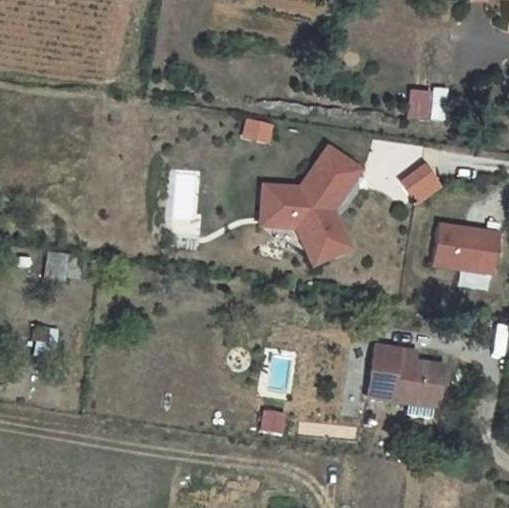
[(438,117),(439,86),(407,85),(406,116),(438,117)]
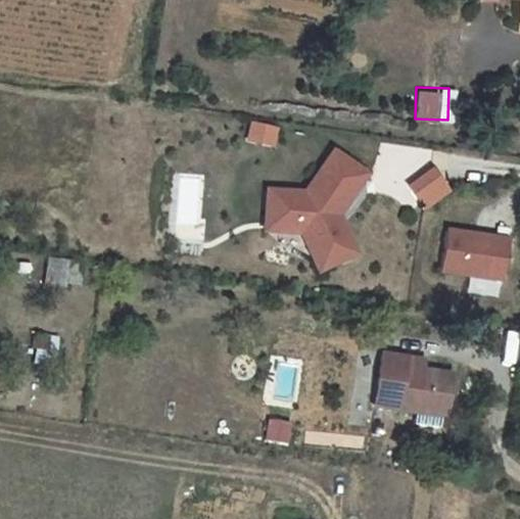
[(330,263),(357,249),(343,223),(339,225),(335,217),(367,170),(333,147),(305,189),(269,186),(267,216),(297,219),(302,229),(310,244),(323,249),(330,263)]
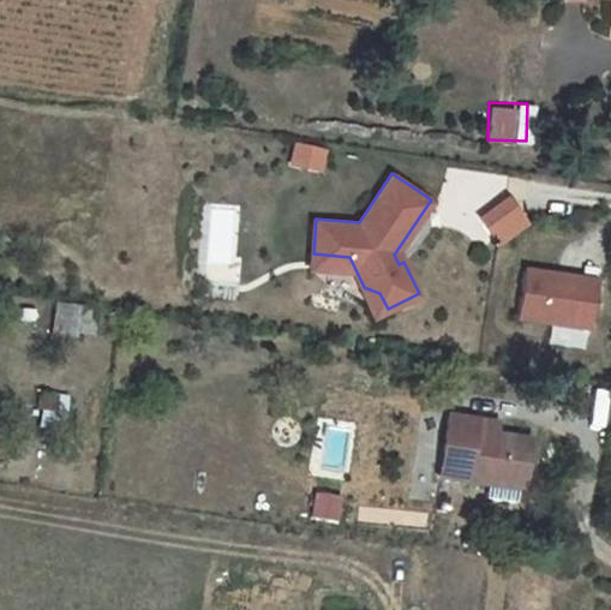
[(313,253),(312,265),(355,269),(349,257),(313,253)]
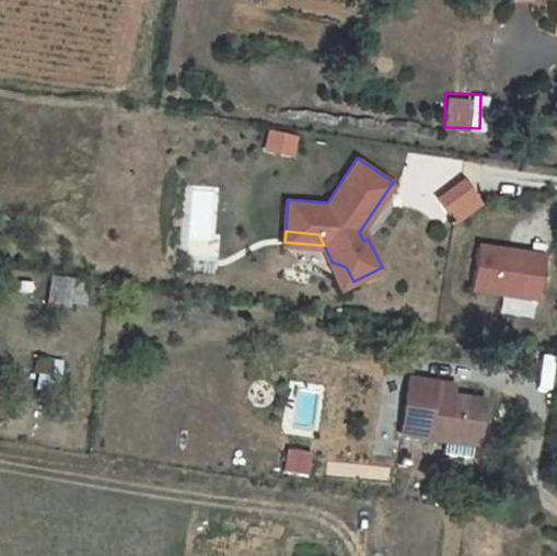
[(479,242),(473,284),(518,290),(523,254),(510,253),(510,246),(479,242)]
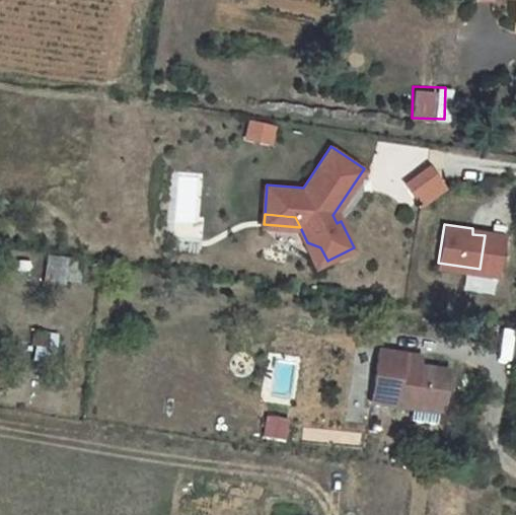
[(485,235),(480,269),(500,272),(505,232),(472,228),(472,234),(485,235)]
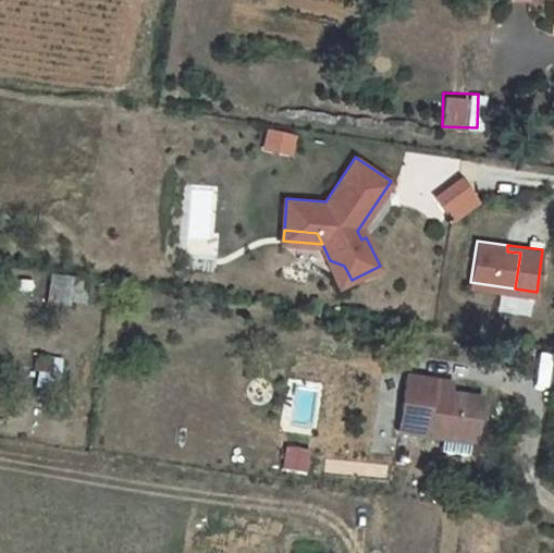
[(330,260),(341,284),(352,280),(344,266),(330,260)]
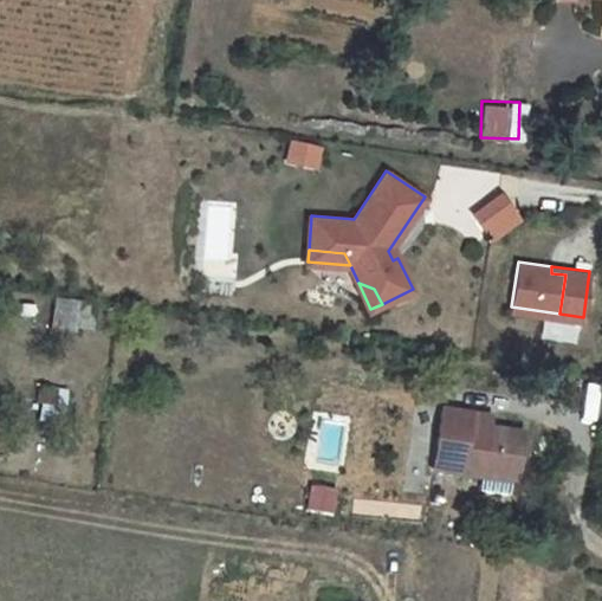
[(81,301),(82,299),(57,295),(52,324),(77,329),(78,325),(81,301)]
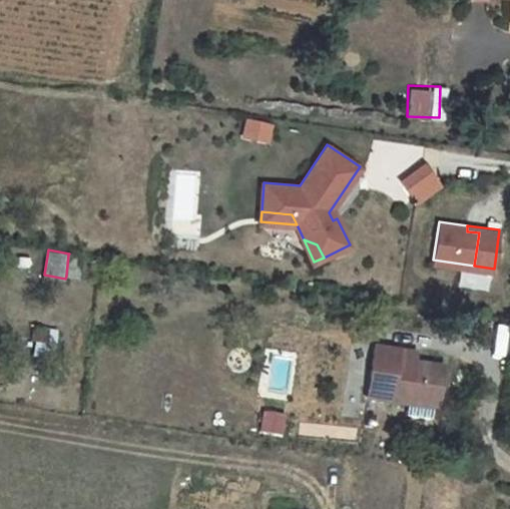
[(83,257),(68,255),(66,276),(81,278),(83,257)]
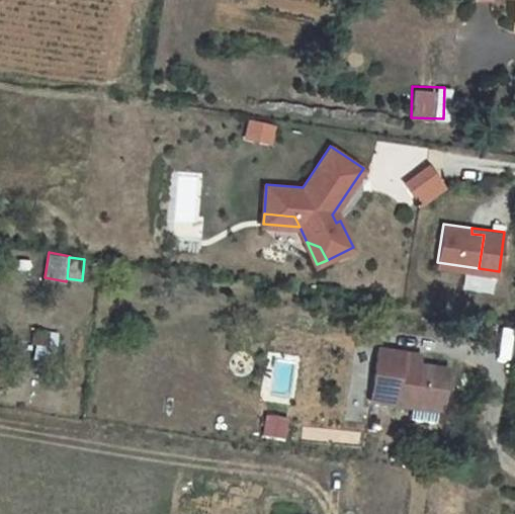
[(441,409),(446,368),(419,364),(420,354),(379,348),(372,399),(441,409)]
